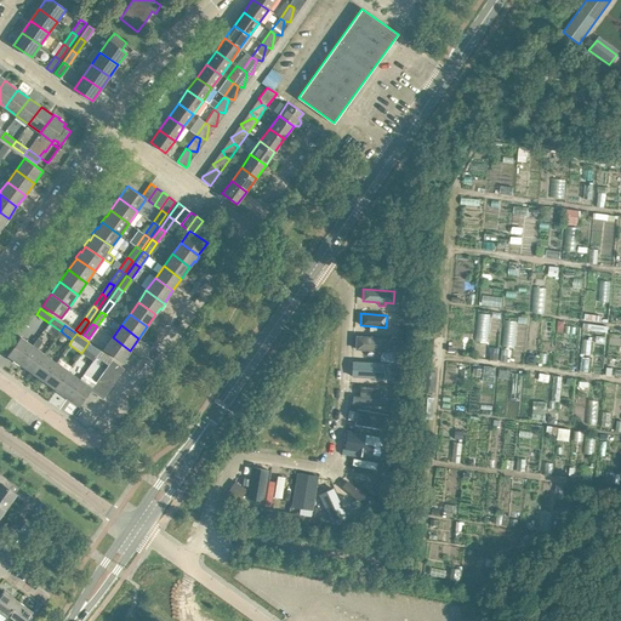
[(402,339),(397,337),(391,337),(391,339),(355,336),(354,351),(381,352),(381,362),(394,362),(396,347),(402,347),(402,339)]
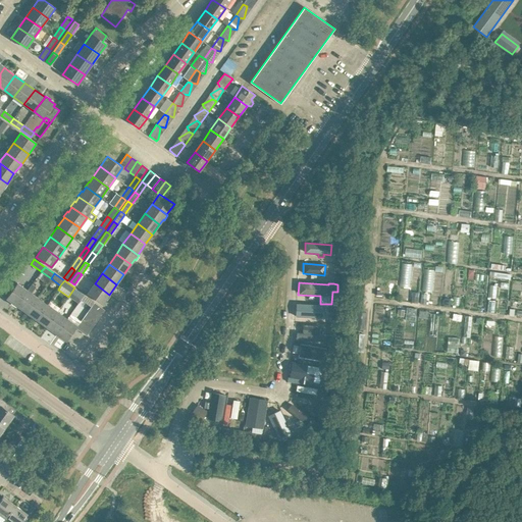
[(16,306),(28,291),(17,283),(6,298),(11,302),(11,303),(16,307),(16,306)]
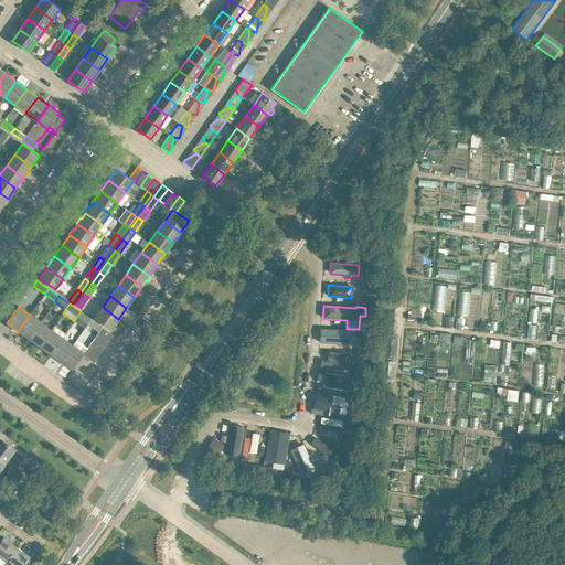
[(119,319),(118,319),(103,307),(94,318),(110,330),(115,323),(116,324),(119,319)]
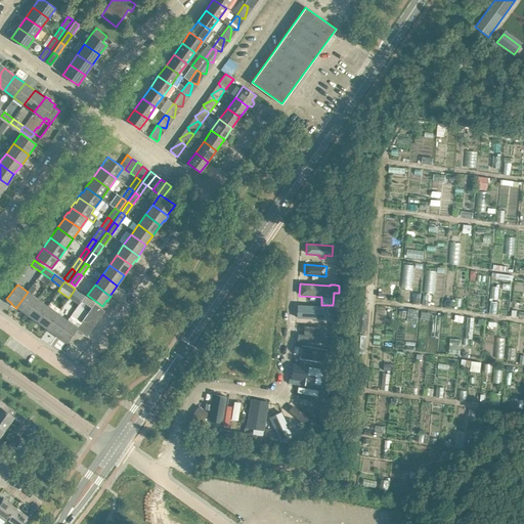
[(27,314),(37,299),(32,295),(36,289),(32,286),(28,292),(16,307),(27,314)]
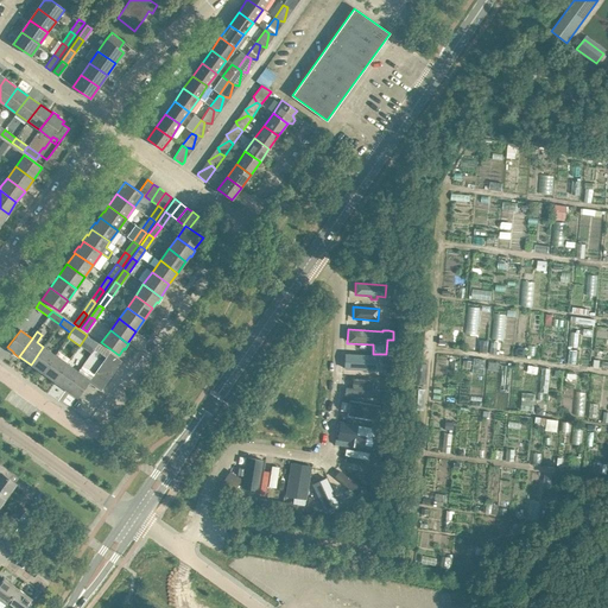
[(94,349),(97,343),(87,335),(80,346),(92,354),(94,349)]
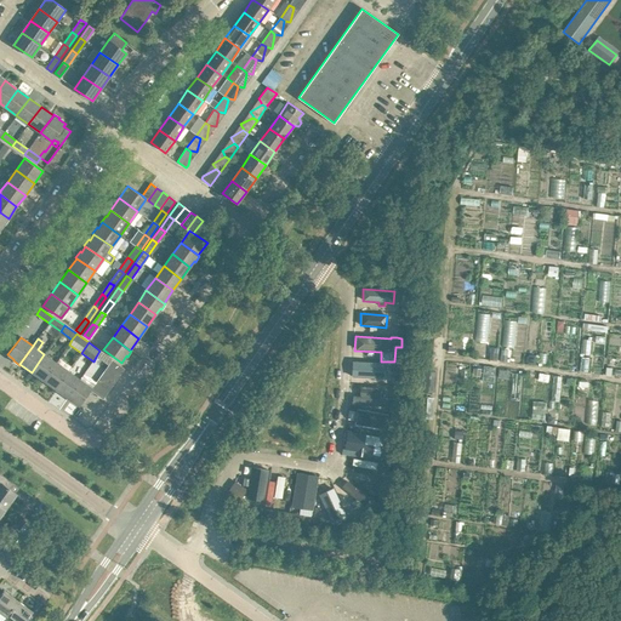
[(112,360),(100,351),(96,357),(108,365),(112,360)]
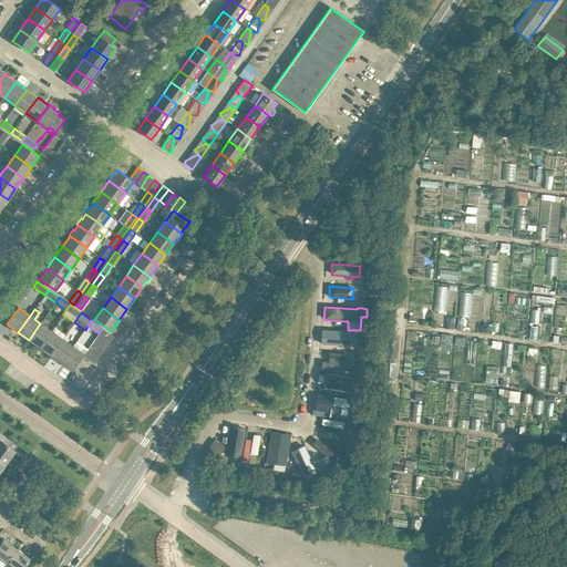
[(39,348),(51,331),(40,323),(29,340),(39,348)]
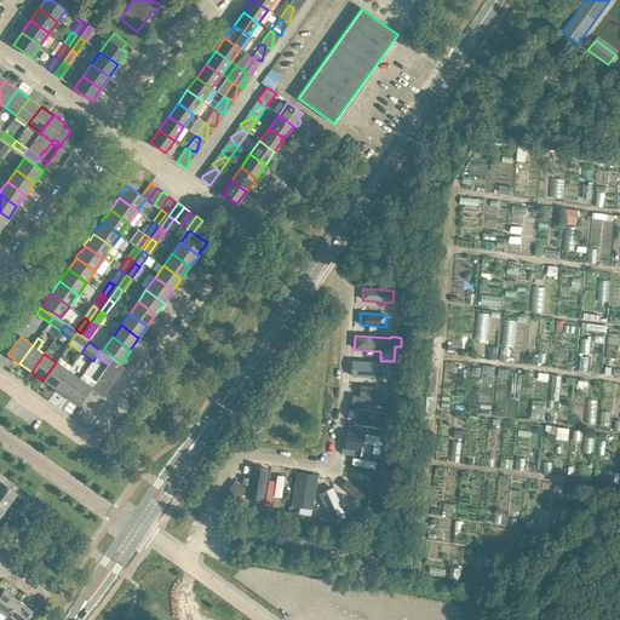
[(125,368),(115,361),(112,360),(108,365),(108,366),(120,374),(125,368)]
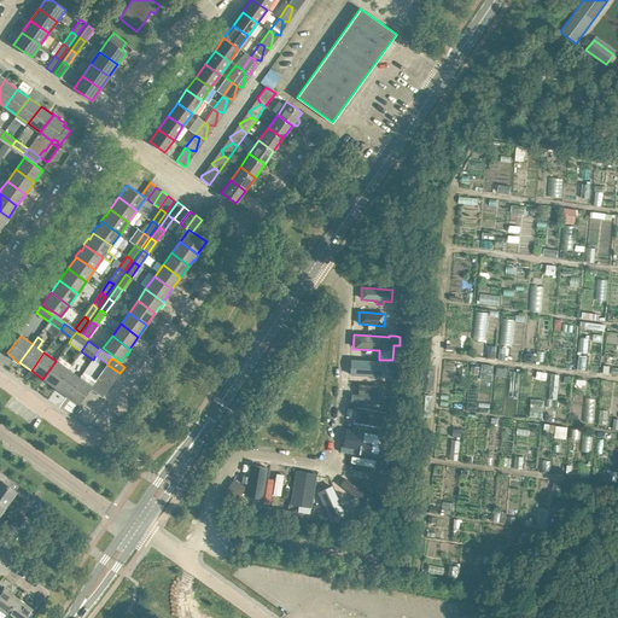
[(380,373),(388,373),(389,362),(353,360),(353,369),(363,371),(363,378),(380,379),(380,373)]
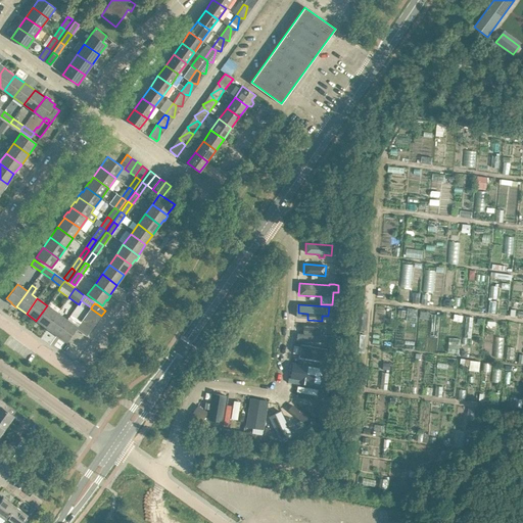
[(46,328),(57,313),(47,305),(36,321),(46,328)]
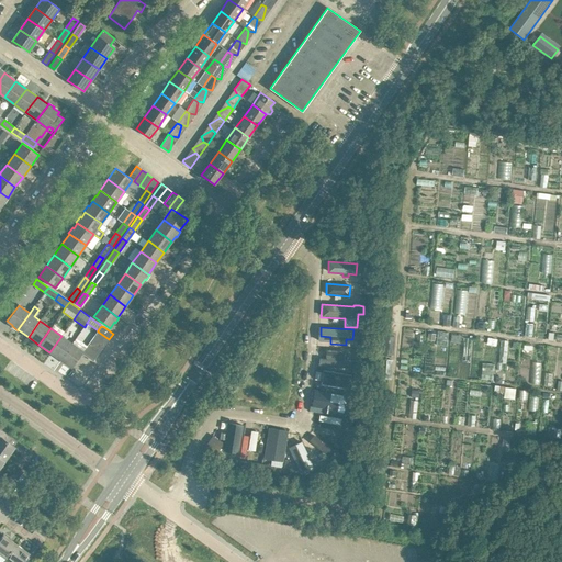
[(109,339),(98,332),(93,337),(105,345),(109,339)]
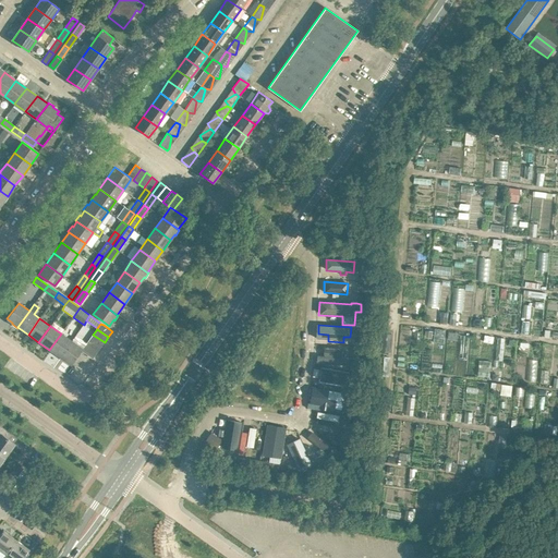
[(60,358),(72,341),(61,334),(49,350),(60,358)]
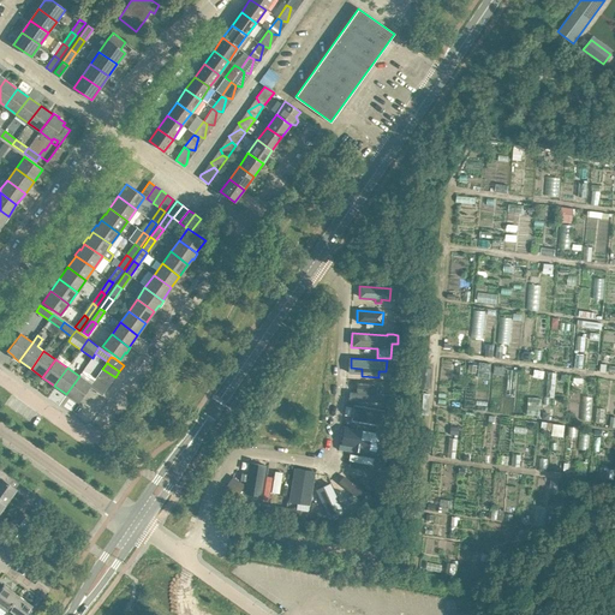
[(419,368),(418,387),(430,388),(433,369),(419,368)]
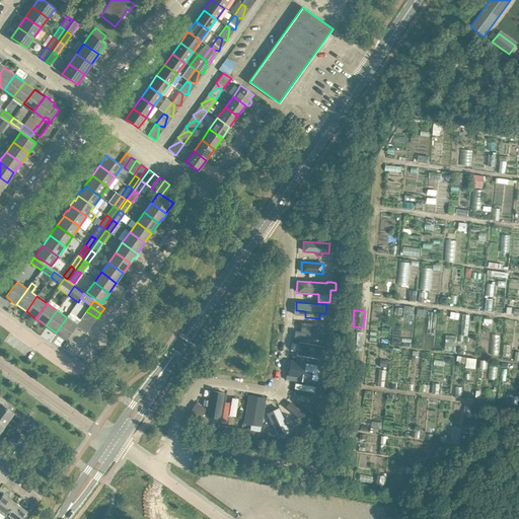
[(97,318),(86,311),(83,316),(93,323),(97,318)]
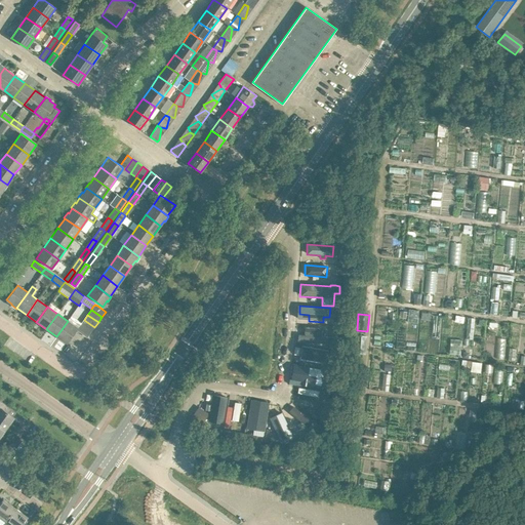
[(67,344),(76,330),(78,328),(73,324),(75,321),(70,318),(68,321),(56,336),(67,344)]
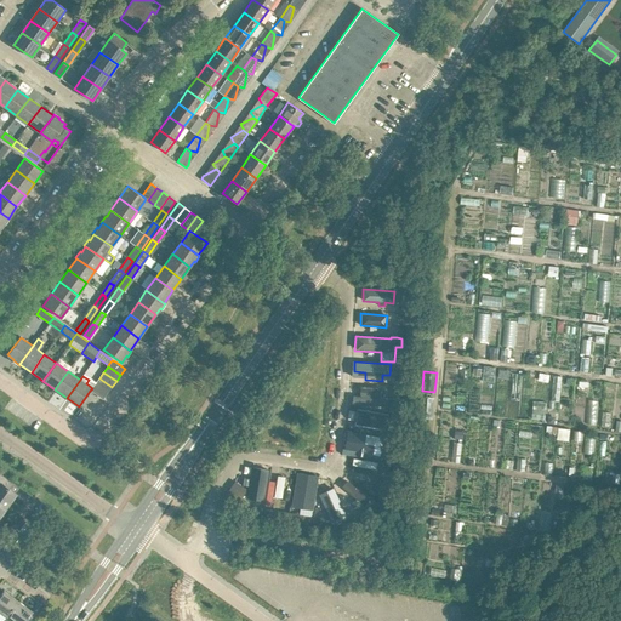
[(112,387),(100,379),(95,385),(107,393),(112,387)]
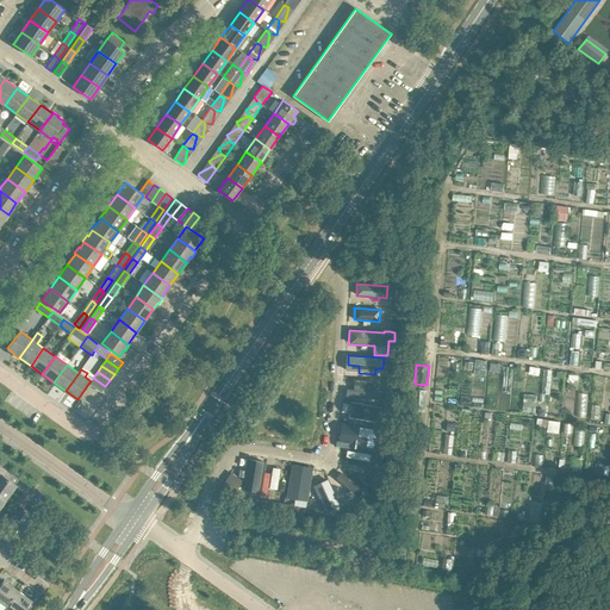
[(105,386),(93,378),(91,381),(88,384),(101,392),(105,386)]
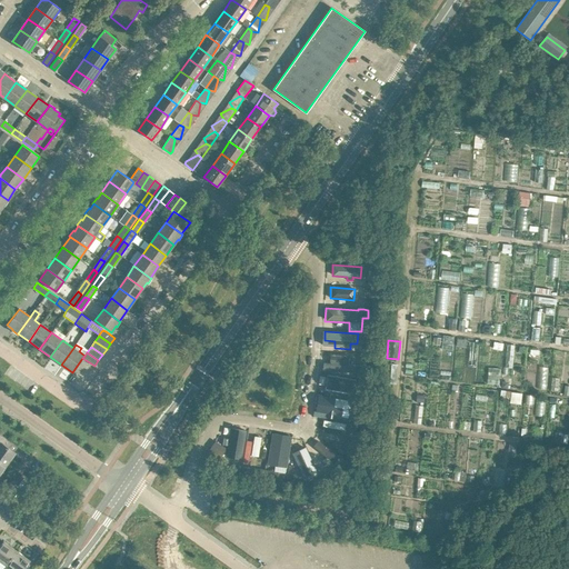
[(322,363),(322,371),(356,372),(356,365),(348,365),(349,357),(330,356),(330,363),(322,363)]
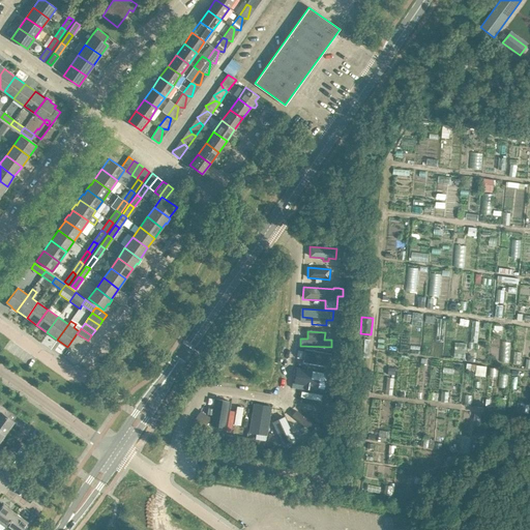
[(302,362),(329,366),(331,353),(304,349),(302,362)]
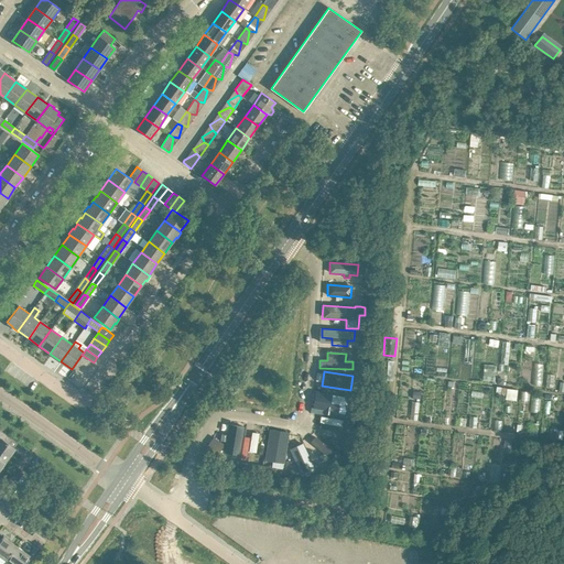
[(323,413),(331,414),(332,410),(338,411),(339,404),(349,405),(350,399),(315,392),(313,408),(324,410),(323,413)]
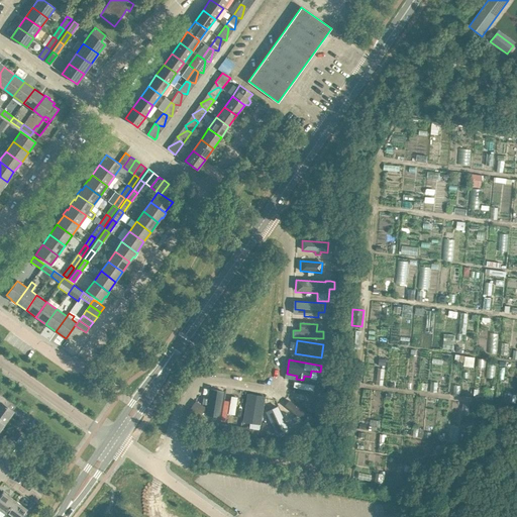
[(293,388),(294,388),(306,390),(306,395),(312,396),(313,386),(294,382),(293,388)]
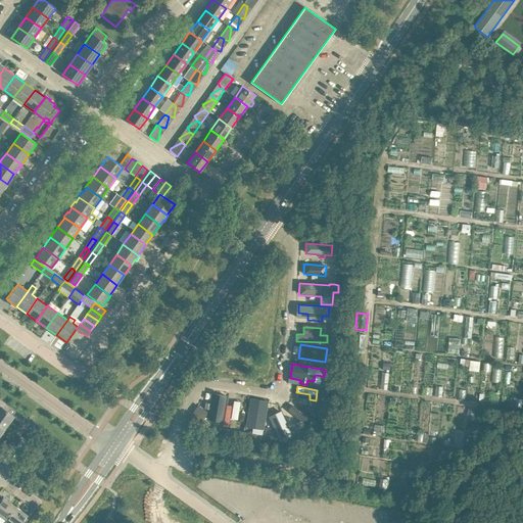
[(211,393),(210,403),(205,402),(204,409),(209,409),(207,419),(222,421),(226,395),(211,393)]
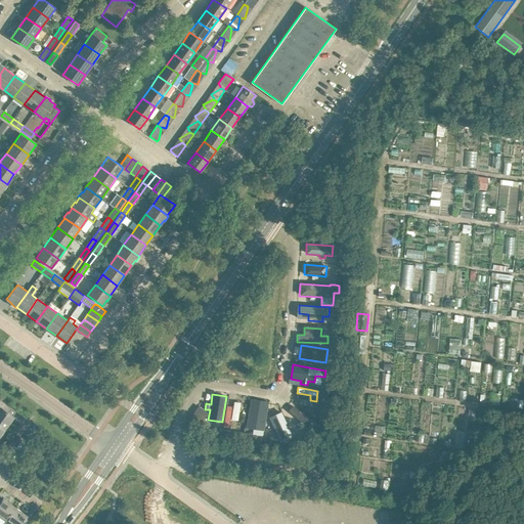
[(6,411),(9,406),(0,399),(0,407),(0,425),(4,429),(13,417),(6,411)]
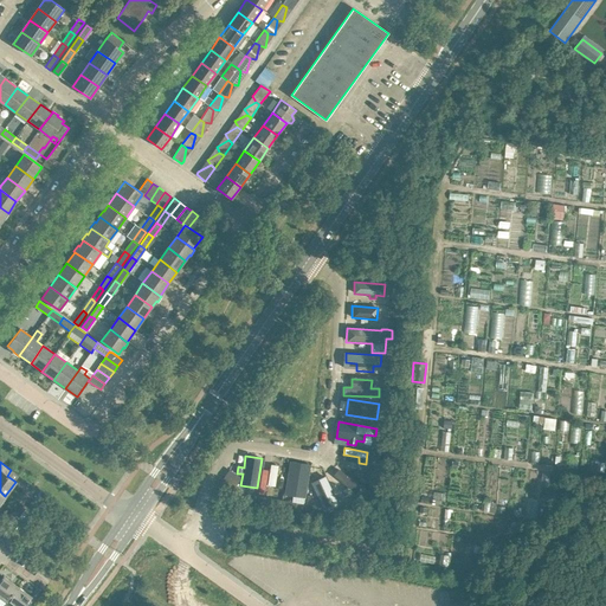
[(310,465),(291,462),(285,495),(304,497),(309,472),(310,465)]
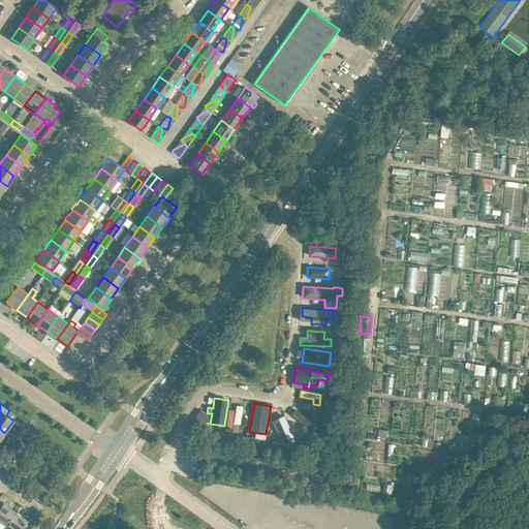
[(300,429),(305,433),(308,429),(310,431),(314,425),(296,409),(291,415),(303,426),(300,429)]
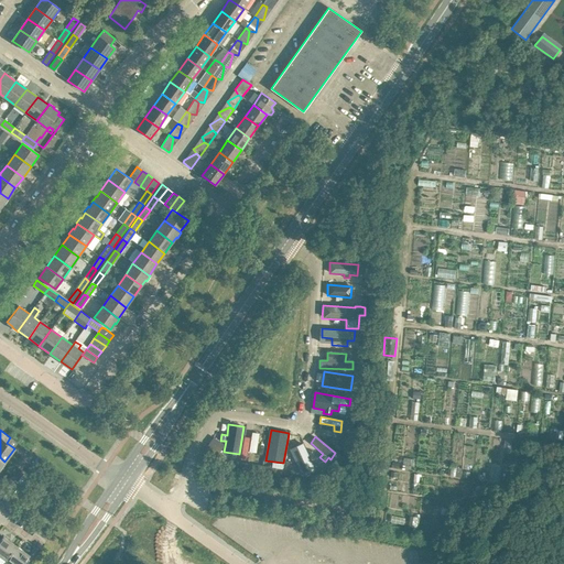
[(302,475),(314,469),(303,444),(290,449),(302,475)]
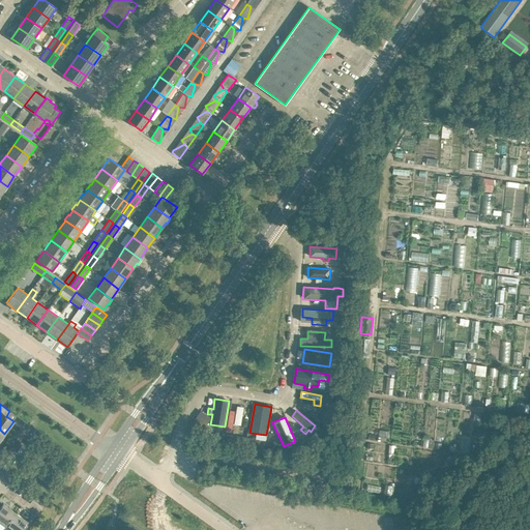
[(225,434),(213,429),(211,433),(223,438),(223,439),(225,434)]
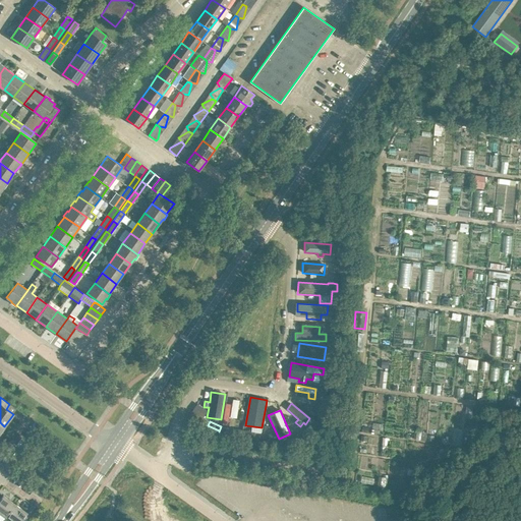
[(305,433),(302,430),(292,439),(295,442),(305,433)]
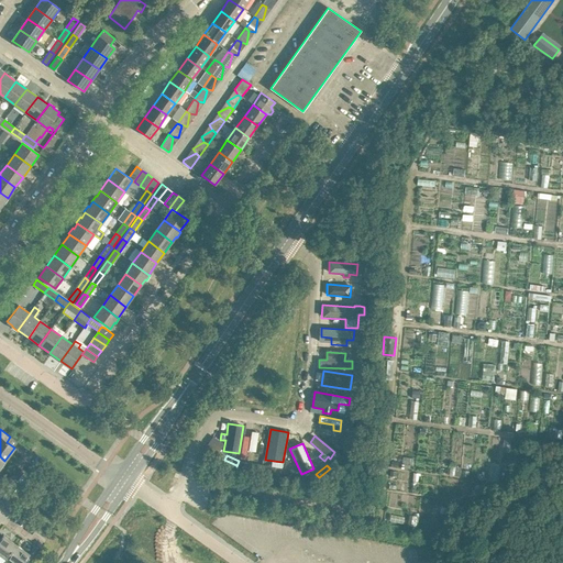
[(0,540),(0,554),(6,559),(17,544),(3,536),(0,540)]
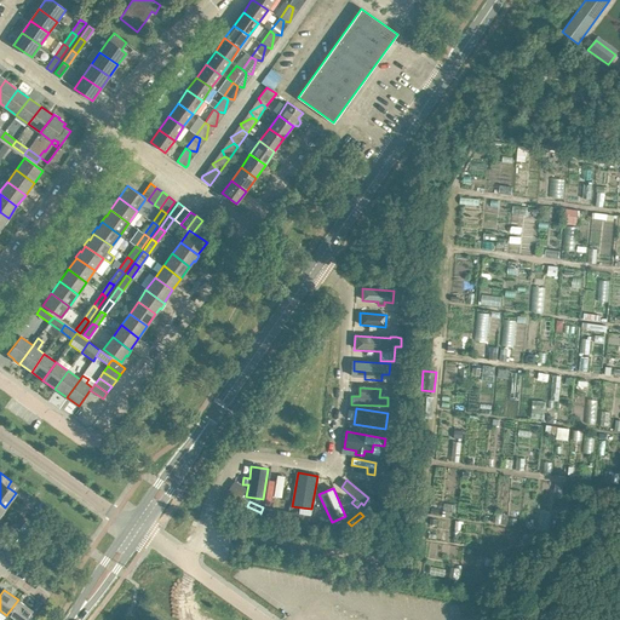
[(18,600),(6,615),(3,619),(24,619),(32,610),(18,600)]
